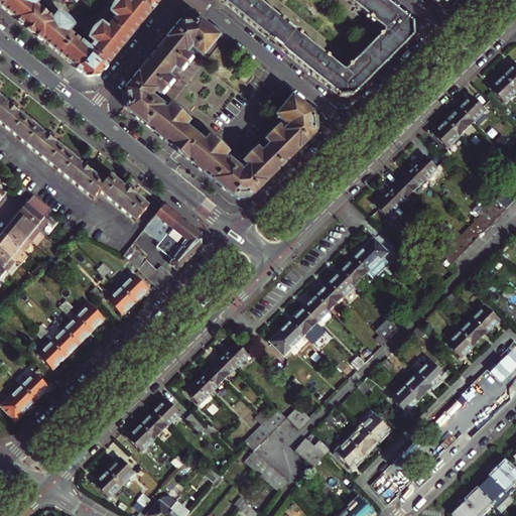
[(6,0),(1,7),(26,27),(41,9),(36,5),(40,0),(6,0)]
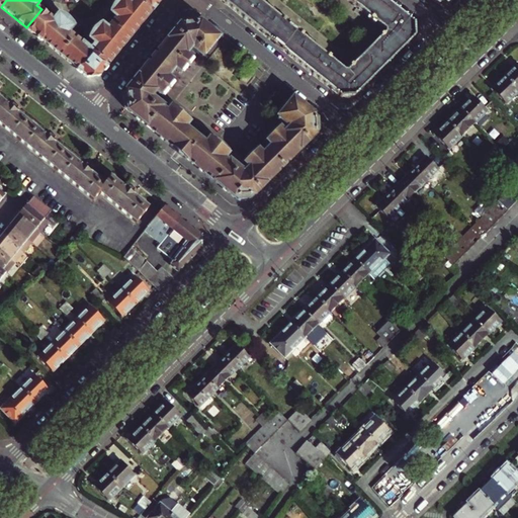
[(152,11),(137,0),(132,0),(130,3),(125,0),(120,0),(116,3),(115,5),(111,13),(117,18),(114,21),(133,35),(152,11)]
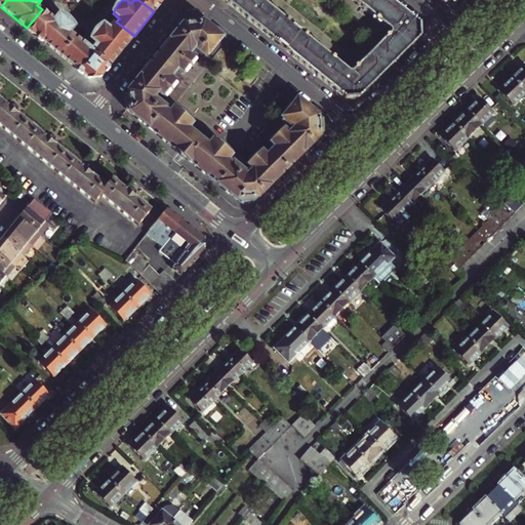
[(138,0),(154,11),(163,0),(162,0),(138,0)]
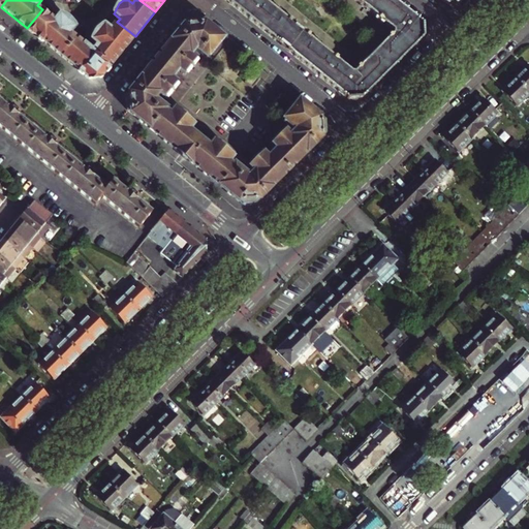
[(226,0),(245,14),(256,0),(226,0)]
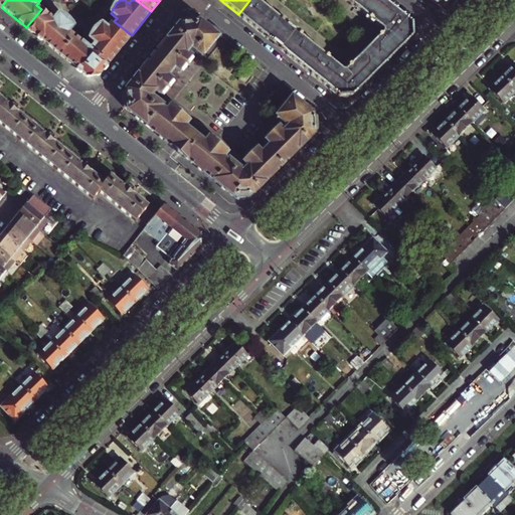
[(258,0),(249,0),(238,14),(275,44),(291,24),(281,16),(280,18),(258,0)]
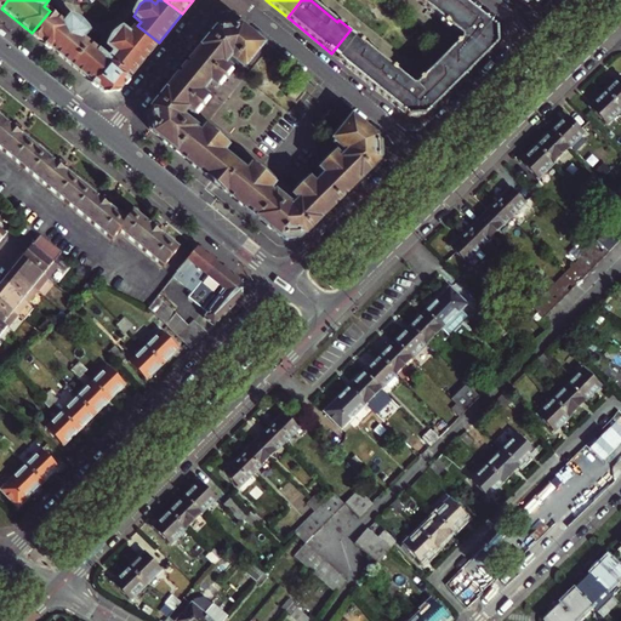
[(468,5),(462,0),(419,0),(443,18),(442,20),(450,27),(451,26),(468,5)]
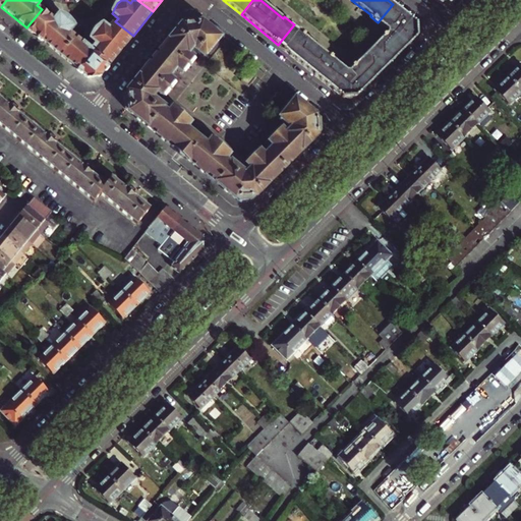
[(417,23),(393,4),(379,21),(389,30),(389,33),(387,32),(384,34),(401,52),(417,36),(417,23)]
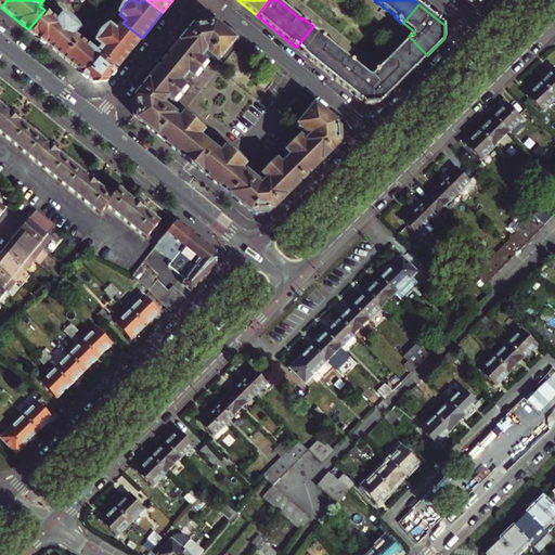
[(28,29),(38,37),(53,17),(44,10),(28,29)]
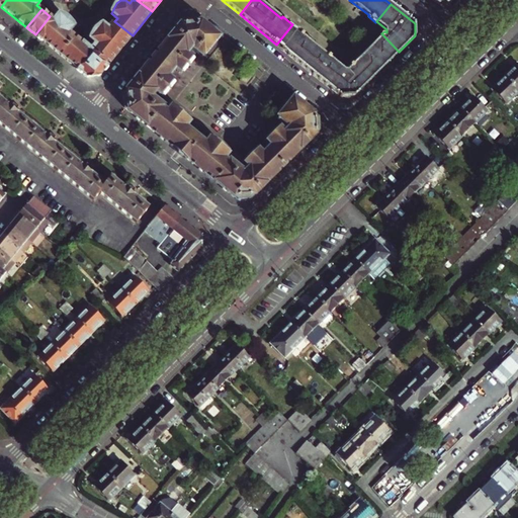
[(55,20),(50,16),(35,34),(59,54),(74,35),(70,32),(74,27),(70,20),(68,18),(59,14),(55,20)]
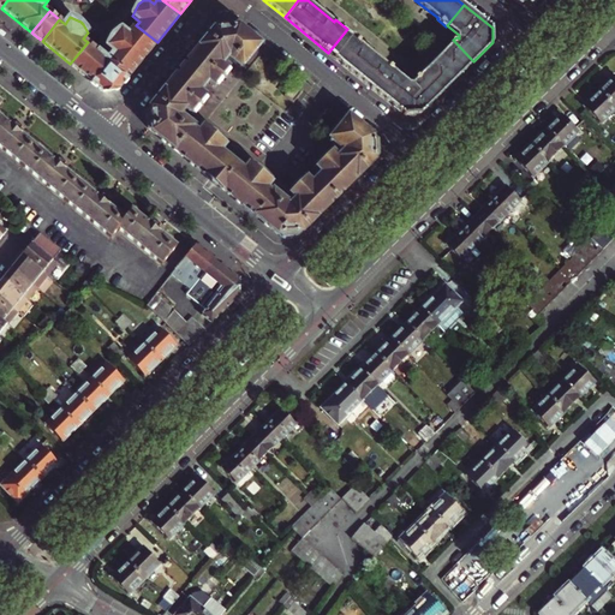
[(242,69),(261,45),(233,23),(220,24),(201,46),(224,64),(228,58),(242,69)]
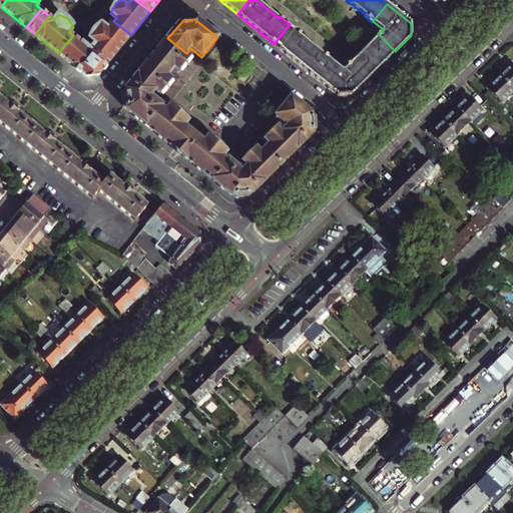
[(112,58),(131,35),(113,21),(107,28),(101,24),(94,29),(93,31),(89,39),(95,43),(112,58)]
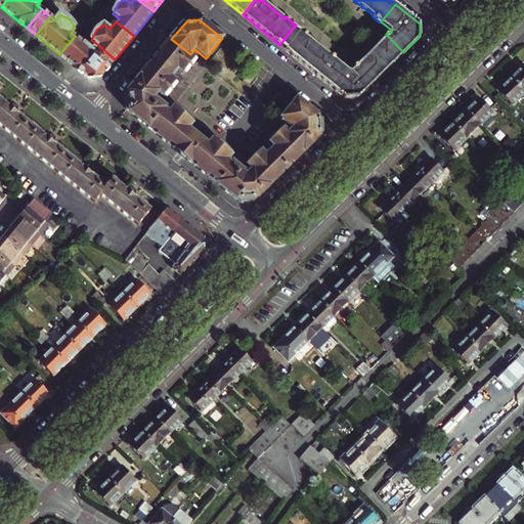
[(306,34),(296,25),(279,45),(317,75),(333,55),(328,52),(326,53),(305,36),(306,34)]
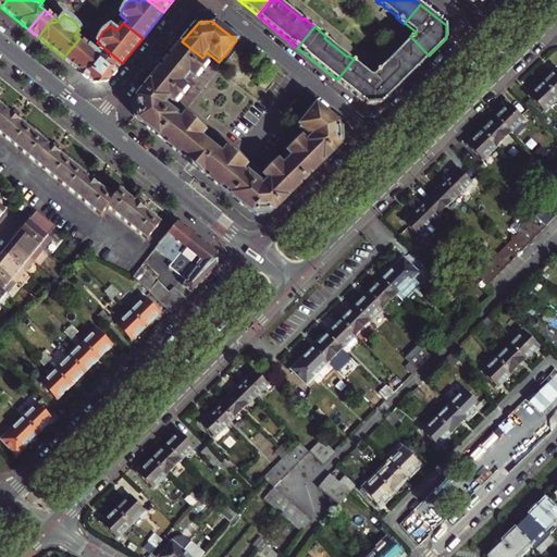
[(397,87),(429,56),(410,36),(408,39),(409,40),(384,66),(382,65),(379,69),(397,87)]
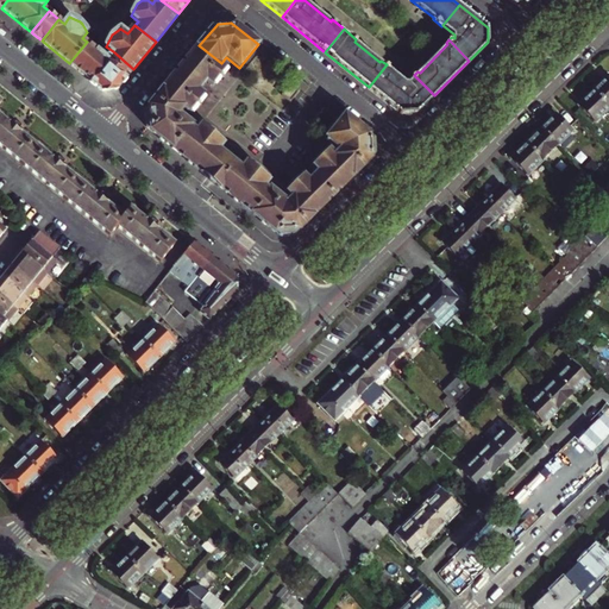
[(107,58),(87,42),(69,63),(102,90),(117,89),(133,69),(113,51),(107,58)]
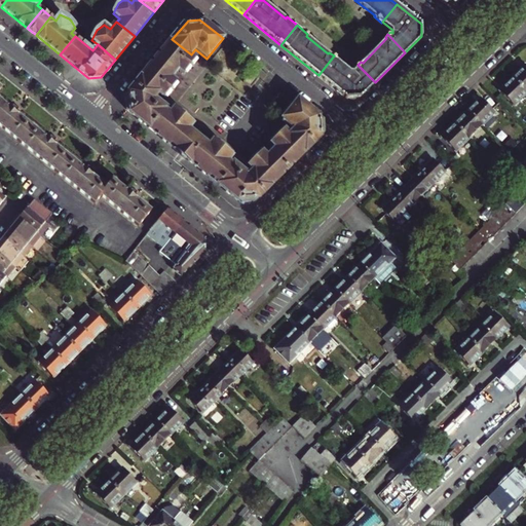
[(172,39),(156,59),(176,74),(179,70),(185,74),(193,67),(196,60),(191,54),(172,39)]
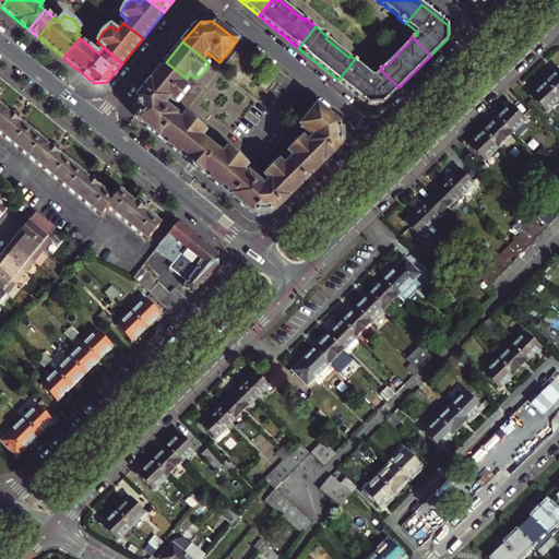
[(382,105),(399,87),(380,69),(376,73),(377,74),(376,75),(372,75),(358,64),(359,63),(355,59),(339,80),(368,105),(382,105)]
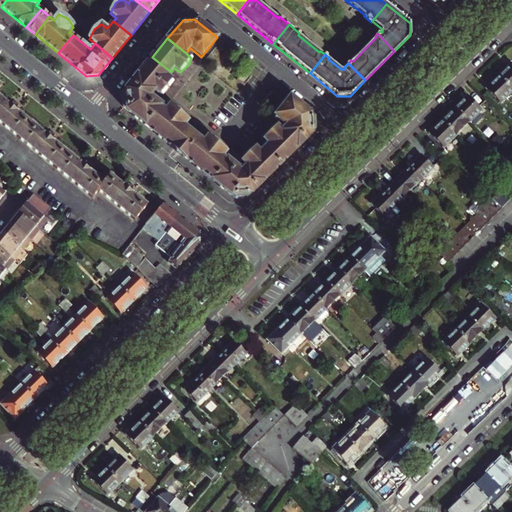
[(155,90),(161,95),(168,90),(169,88),(173,80),(167,76),(171,72),(152,57),(137,75),(155,90)]
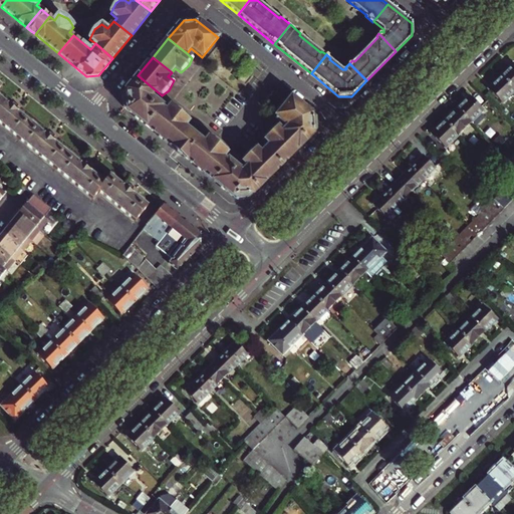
[(513,62),(502,75),(513,87),(513,62)]
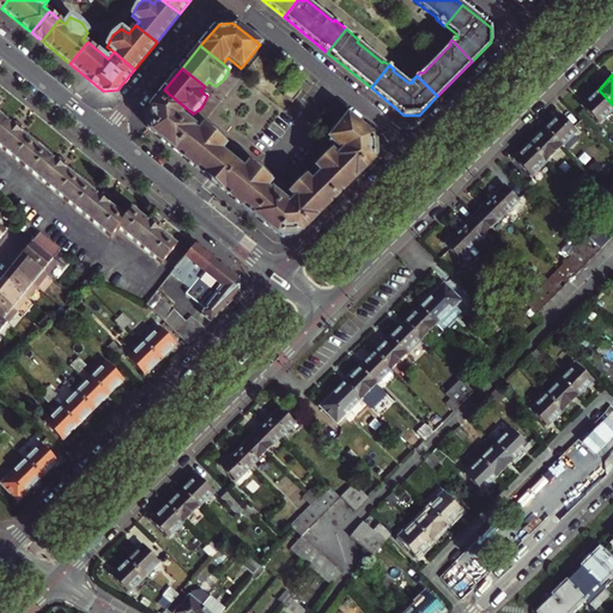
[(293,102),(303,90),(295,83),(285,95),(293,102)]
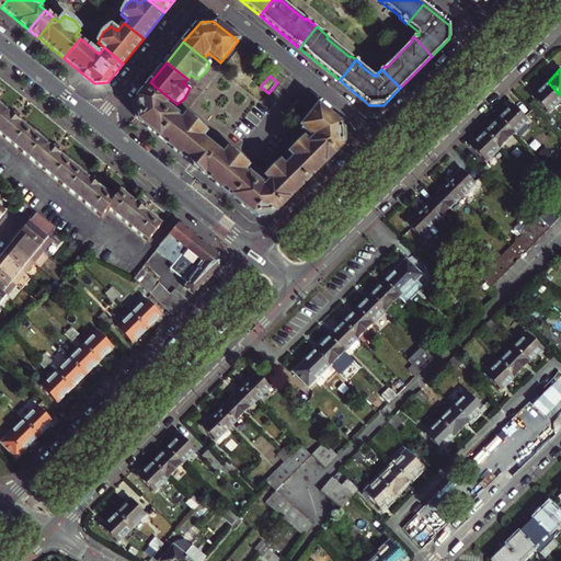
[(173,110),(173,109),(165,103),(170,99),(150,82),(134,102),(135,116),(161,137),(178,116),(179,115),(173,110)]
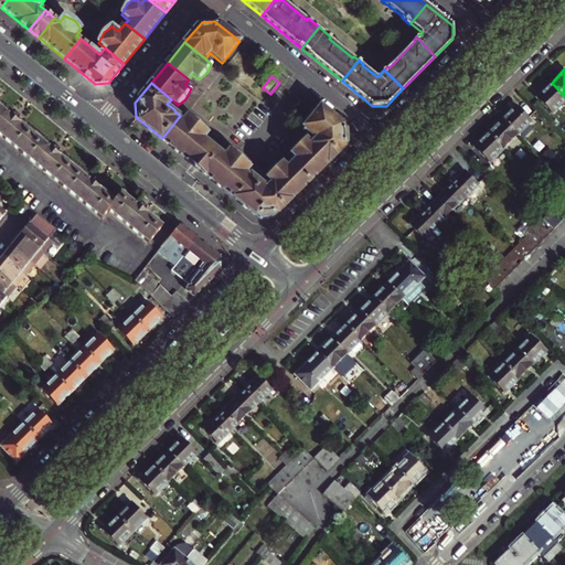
[(553,113),(564,99),(564,96),(552,83),(537,97),(553,113)]
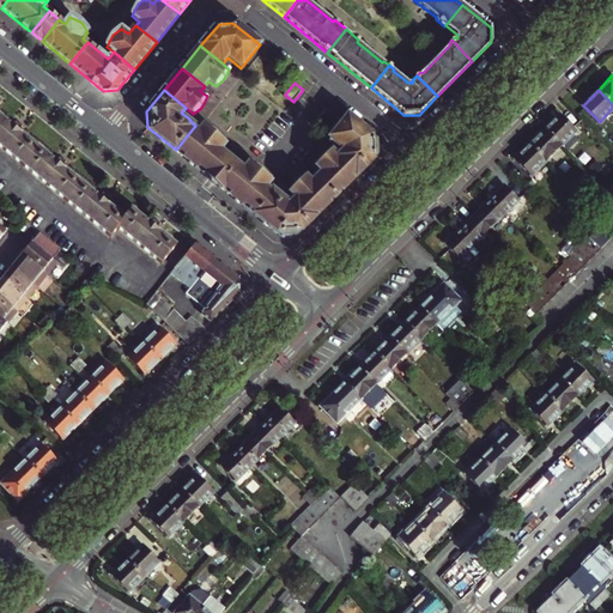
[(0,104),(2,102),(0,99),(0,145),(110,236),(117,228),(162,262),(176,244),(132,208),(125,217),(95,193),(0,115),(0,104)]
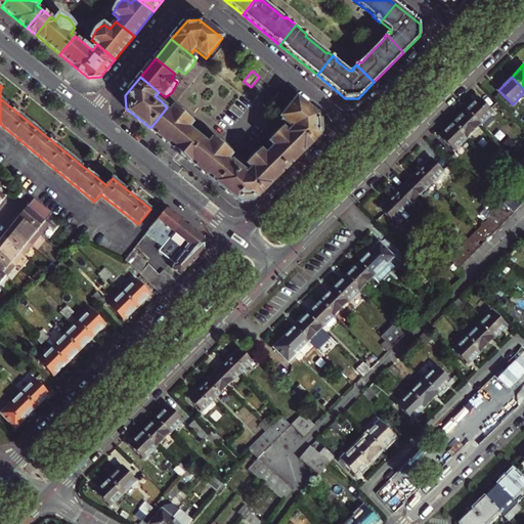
[(479,97),(468,108),(466,110),(480,125),(493,112),(479,97)]
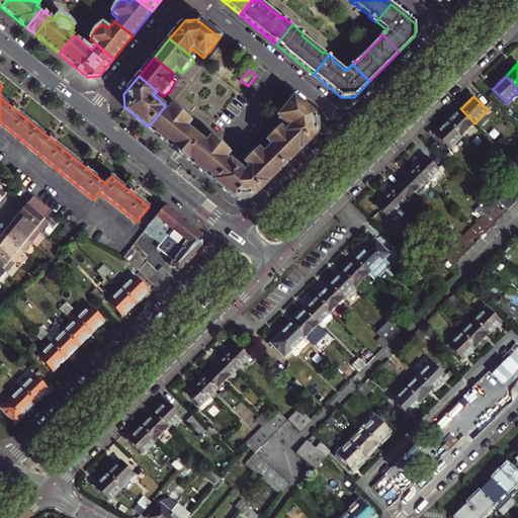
[(289,127),(285,132),(301,149),(319,132),(319,118),(293,98),(277,118),(289,127)]
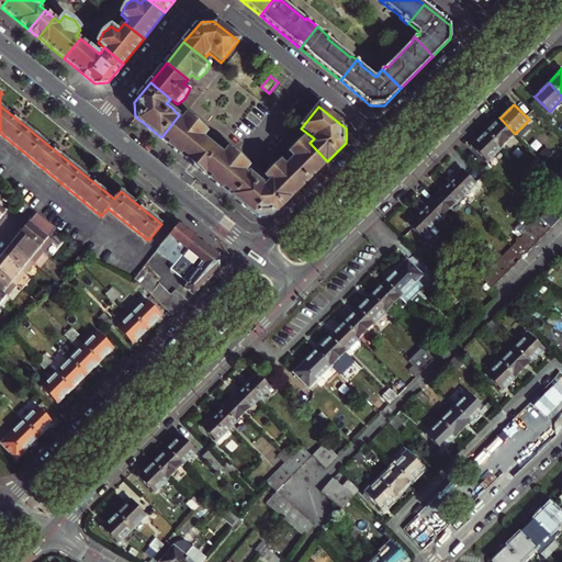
[(182,121),(178,116),(161,137),(192,163),(209,142),(203,137),(209,131),(199,121),(188,114),(182,121)]
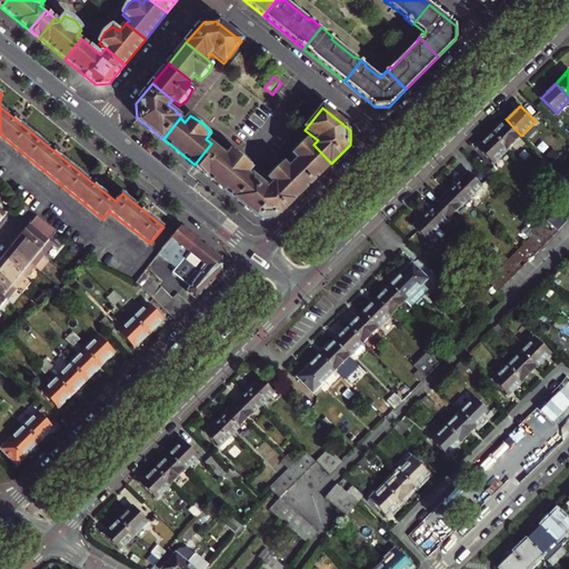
[(508,149),(521,136),(506,119),(492,133),(508,149)]
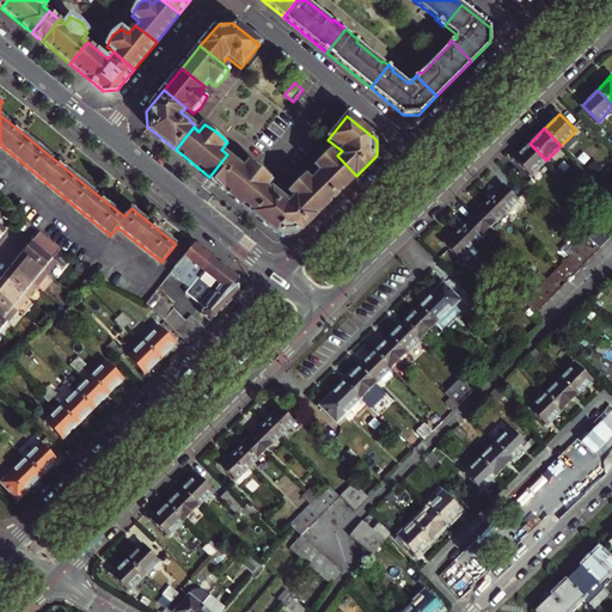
[(531,176),(546,160),(530,144),(514,158),(531,176)]
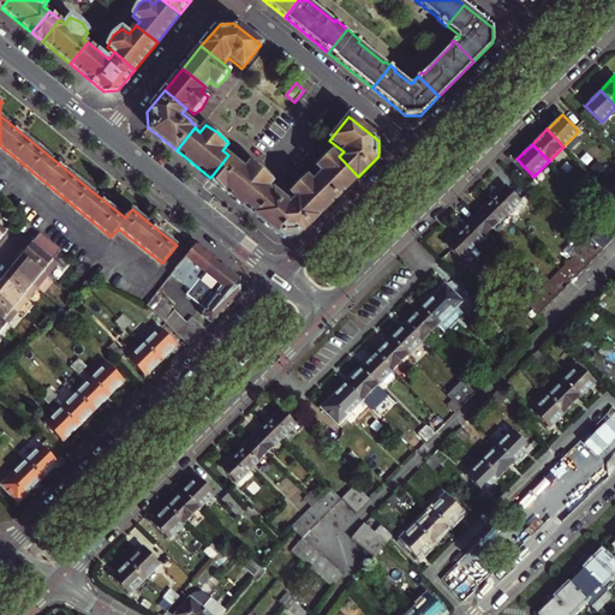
[(322,173),(317,178),(336,198),(358,177),(339,156),(333,150),(324,156),(322,159),(316,167),(322,173)]
